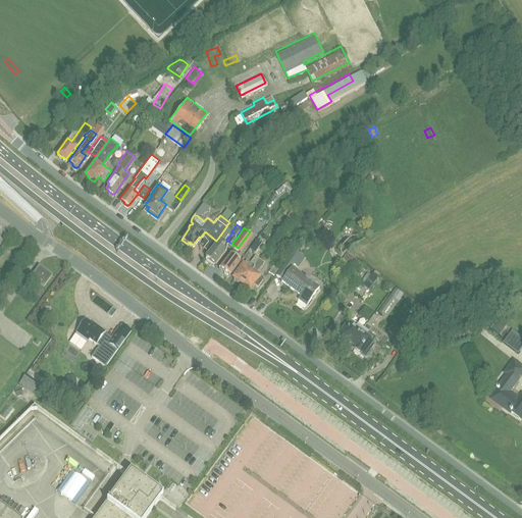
[(261,240),(257,237),(250,246),(254,249),(261,240)]
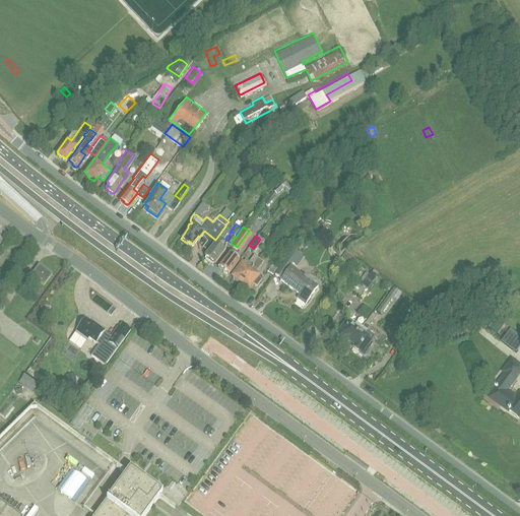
[(225,247),(215,240),(204,253),(206,255),(205,256),(209,259),(210,258),(214,261),(225,247)]
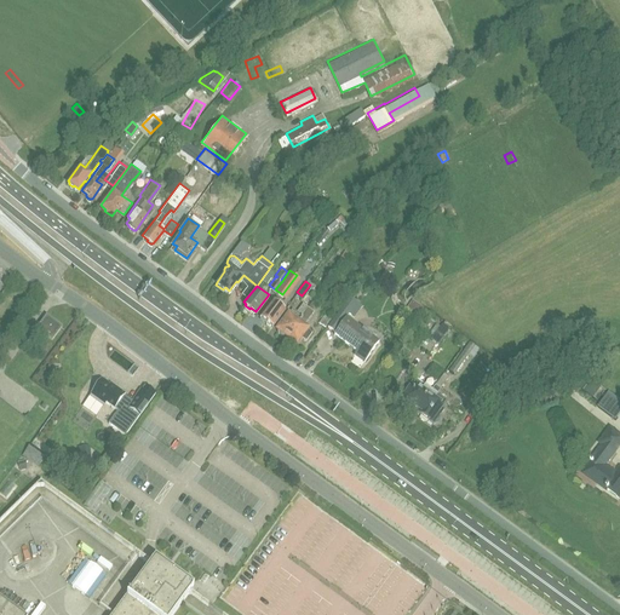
[(308,292),(302,300),(296,309),(292,306),(287,311),(276,327),(277,328),(277,329),(281,332),(282,332),(286,334),(314,297),(308,292)]
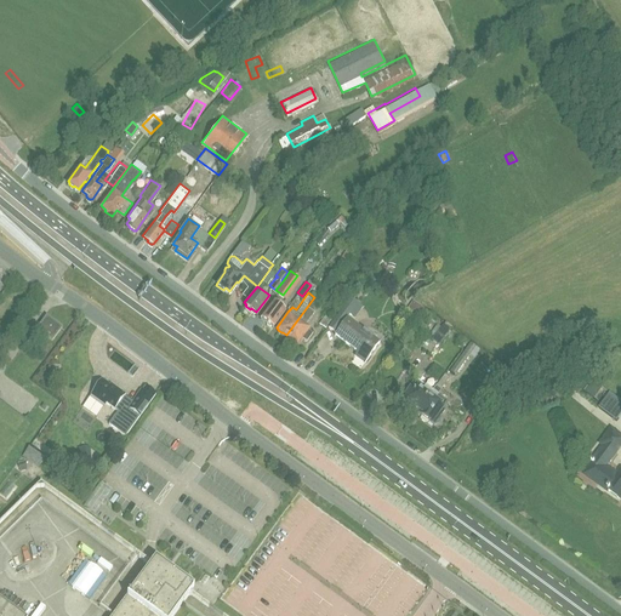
[(266,321),(269,324),(271,323),(273,324),(277,318),(277,319),(285,308),(278,303),(281,297),(277,294),(261,315),(266,319),(266,321)]
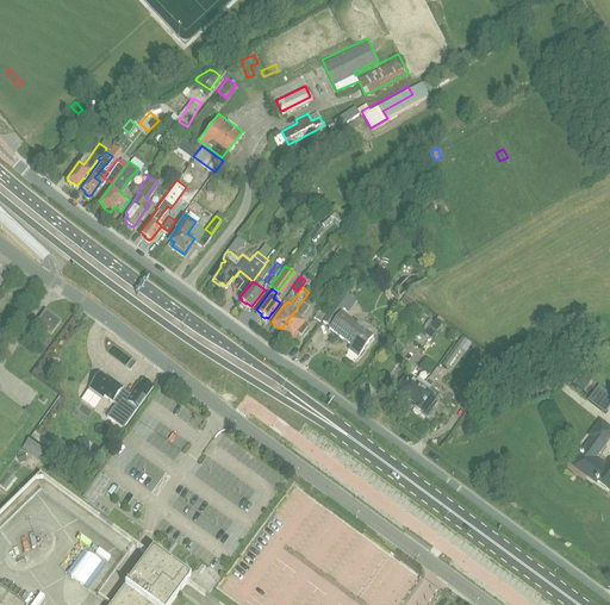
[(350,294),(343,289),(335,300),(342,305),(350,294)]
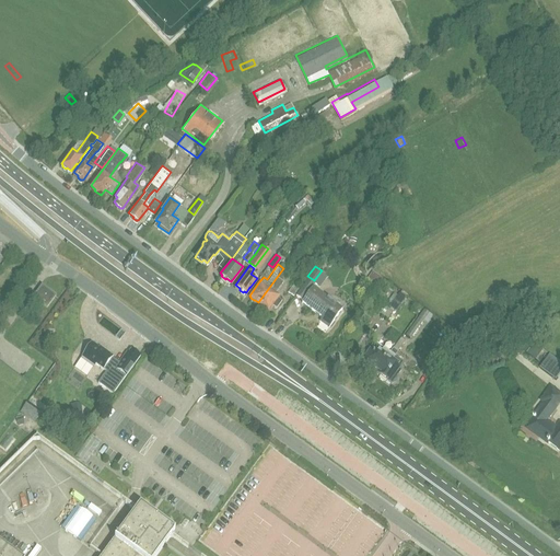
[(283,268),(258,302),(261,304),(261,307),(265,309),(266,308),(267,309),(272,302),(276,305),(281,298),(278,296),(278,294),(273,292),(283,279),(278,276),(283,268)]
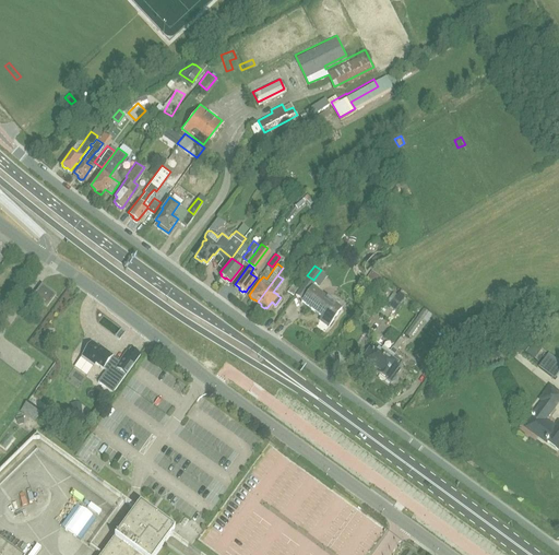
[(298,285),(293,281),(287,288),(294,293),(298,285)]
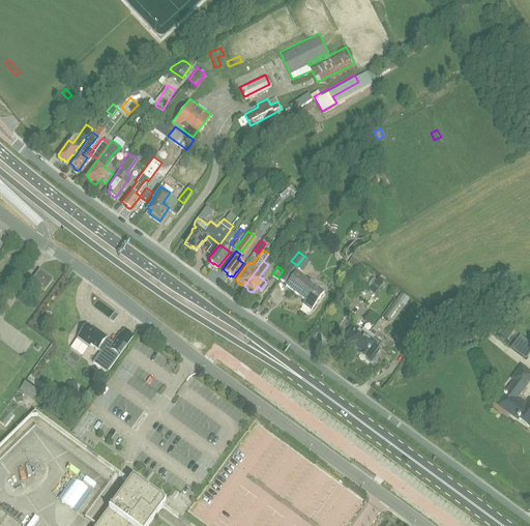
[(43,288),(52,276),(38,267),(30,279),(43,288)]
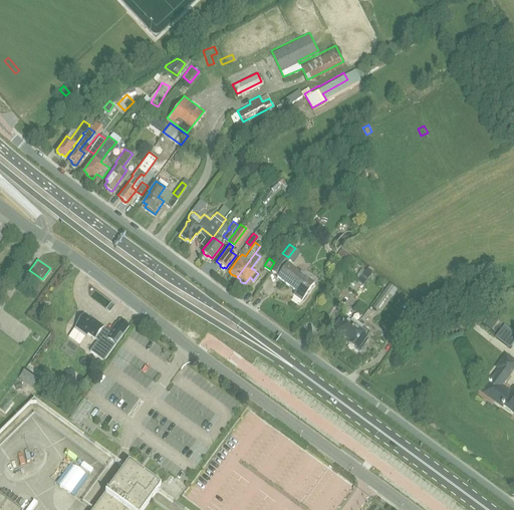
[(277,274),(295,288),(293,291),(301,297),(314,281),(287,261),(277,274)]
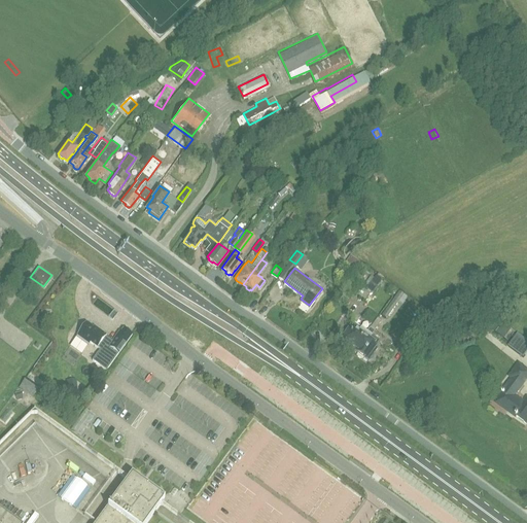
[(381,277),(376,273),(366,285),(372,289),(381,277)]
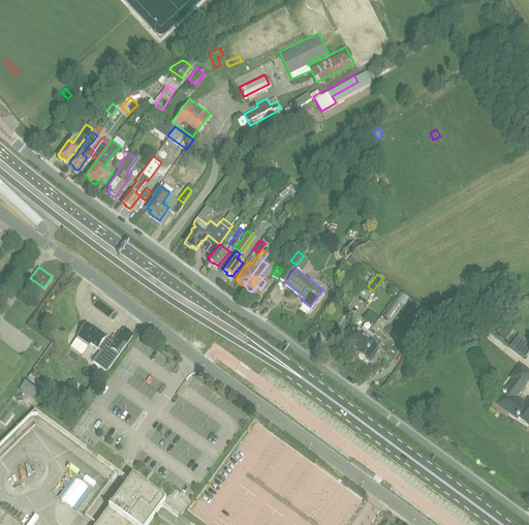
[(361,280),(349,290),(354,297),(366,285),(361,280)]
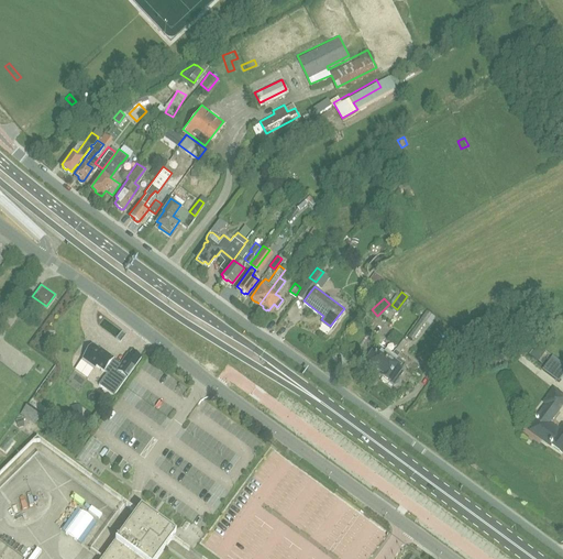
[(30,314),(33,308),(26,304),(23,309),(30,314)]
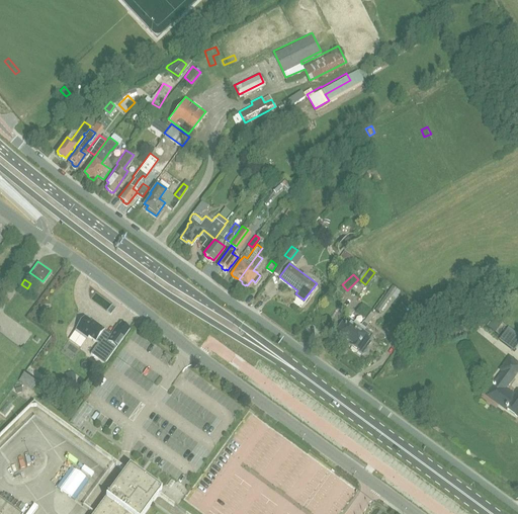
[(399,287),(392,281),(374,305),(380,309),(395,288),(397,289),(399,287)]
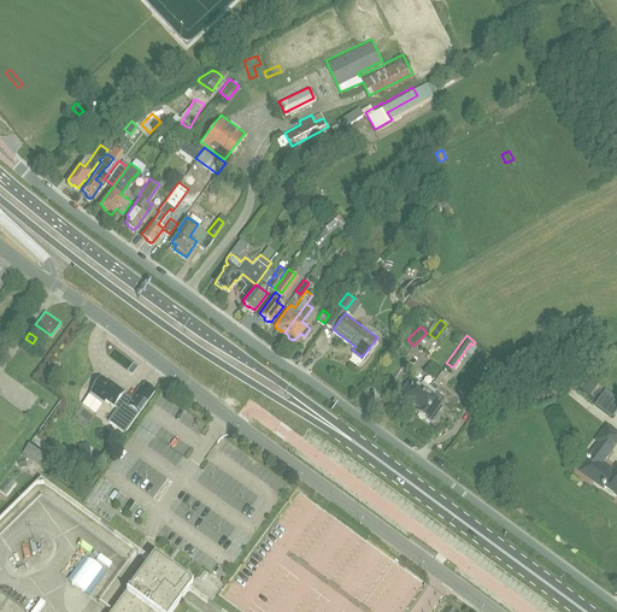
[(433,381),(436,384),(446,372),(442,369),(433,381)]
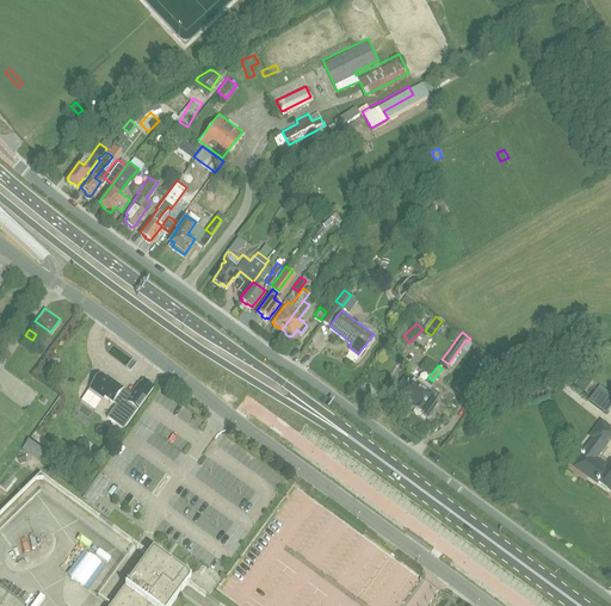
[(585,388),(593,376),(584,369),(575,381),(585,388)]
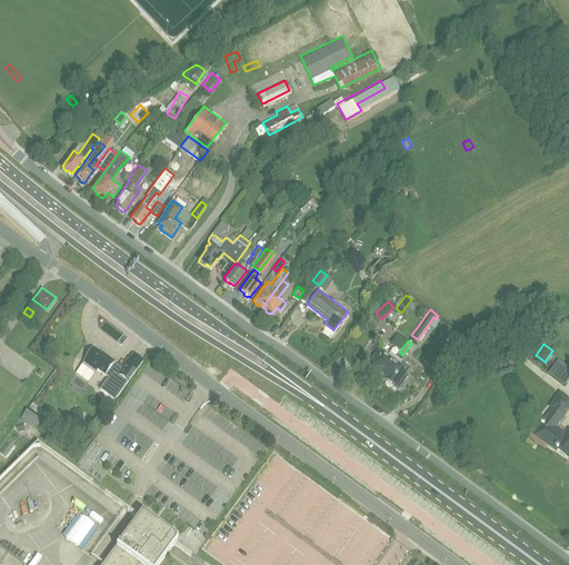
[(99,386),(115,397),(142,358),(132,350),(129,356),(127,356),(120,366),(120,368),(119,369),(110,363),(113,358),(103,352),(101,352),(91,345),(82,357),(107,375),(99,386)]
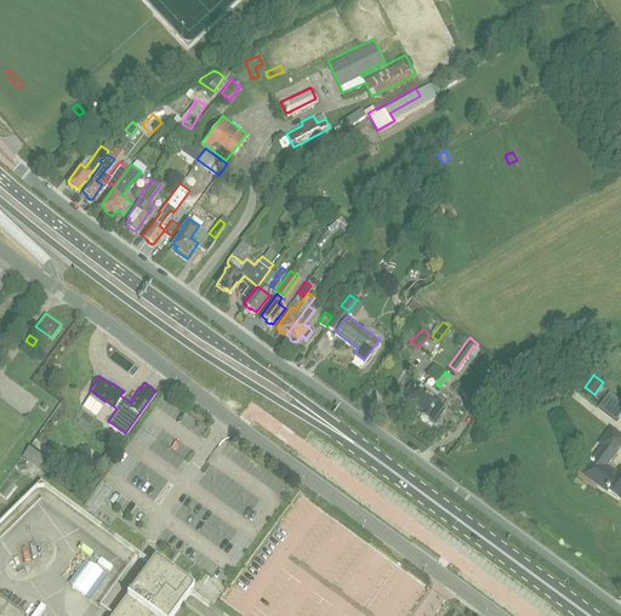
[(417,406),(431,389),(426,386),(427,385),(416,377),(403,395),(417,406)]
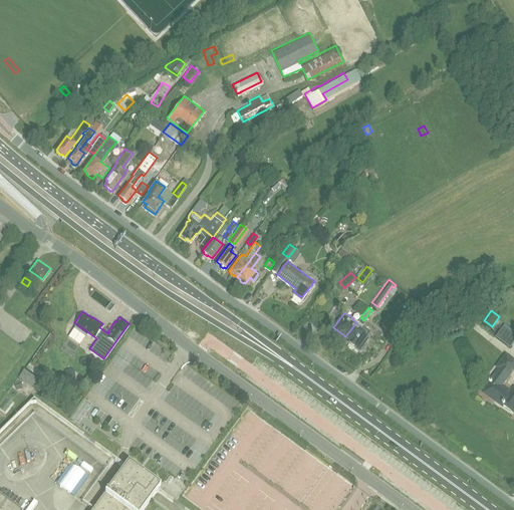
[(403,317),(396,327),(402,331),(409,321),(403,317)]
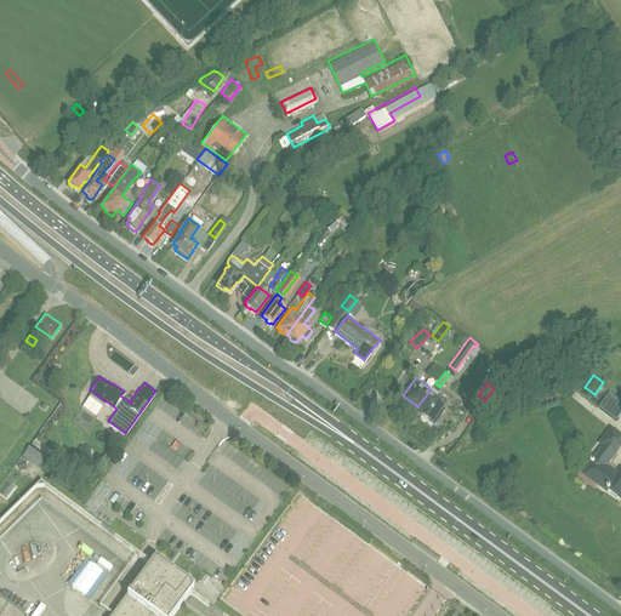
[(431,389),(417,406),(419,408),(416,410),(429,421),(433,422),(434,422),(436,422),(437,421),(438,420),(439,420),(439,418),(439,417),(439,416),(439,415),(439,414),(445,405),(443,404),(446,399),(437,392),(436,393),(431,389)]
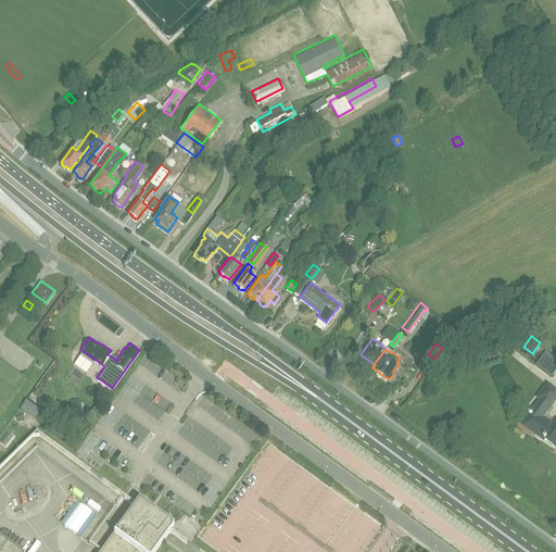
[(553,374),(555,368),(555,356),(546,350),(536,362),(553,374)]
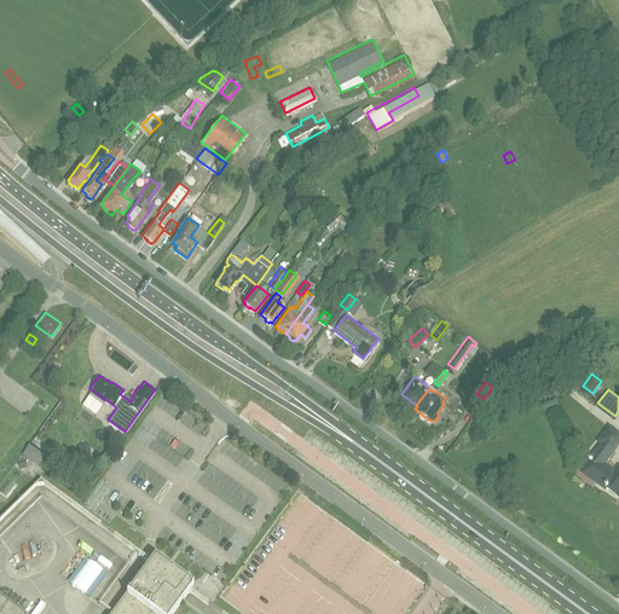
[(583,468),(595,476),(596,479),(601,484),(603,484),(618,494),(618,464),(615,469),(613,467),(612,465),(609,463),(607,463),(605,461),(618,440),(618,430),(609,423),(599,438),(601,440),(589,457),(591,458),(583,468)]
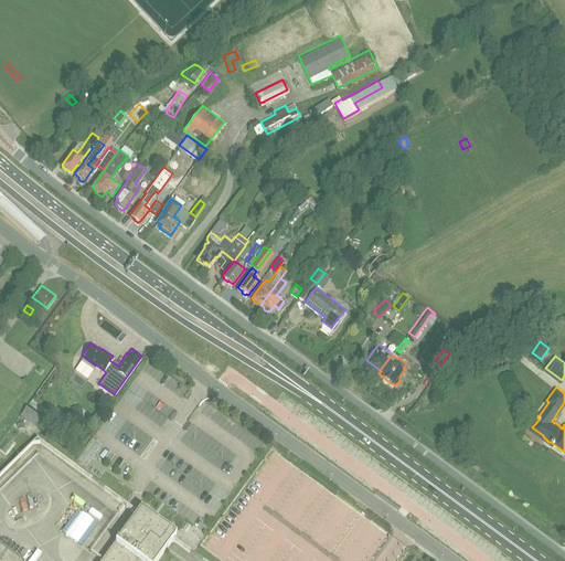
[(35,423),(42,416),(30,404),(23,411),(35,423)]
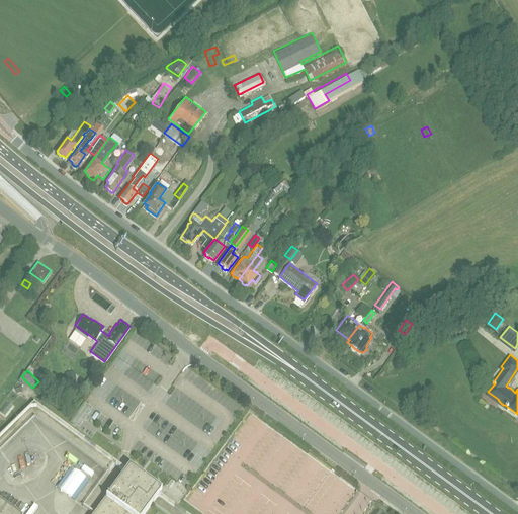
[(93,407),(84,401),(70,419),(79,426),(93,407)]
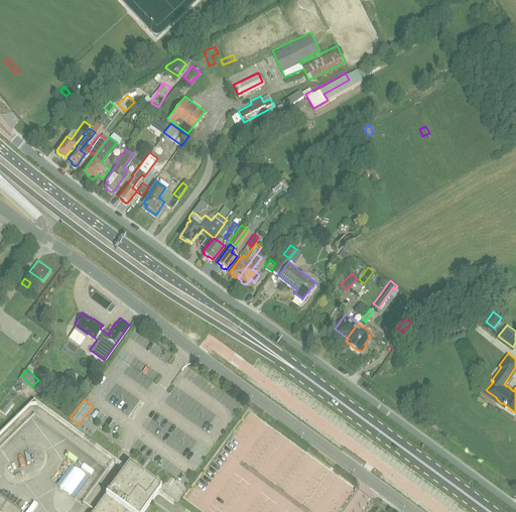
[(120,422),(114,429),(118,432),(124,425),(120,422)]
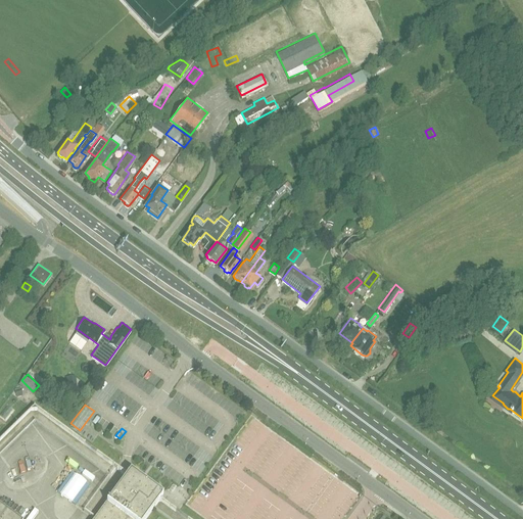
[(33,457),(20,462),(24,470),(36,466),(33,457)]
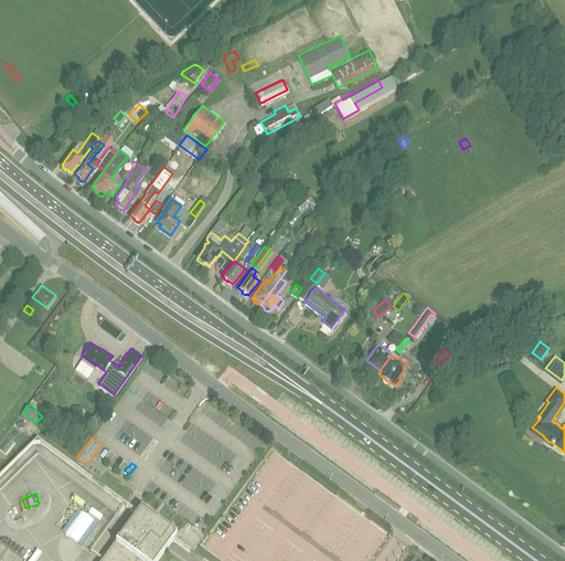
[(0,541),(0,560),(153,560),(166,546),(172,537),(176,532),(176,531),(174,530),(140,506),(140,507),(137,510),(103,558),(99,560),(22,560),(24,560),(8,548),(0,541)]
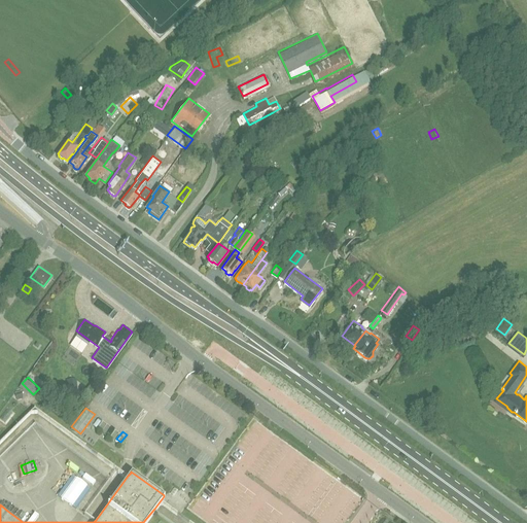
[(69,503),(77,497),(69,485),(63,489),(66,493),(63,495),(69,503)]
